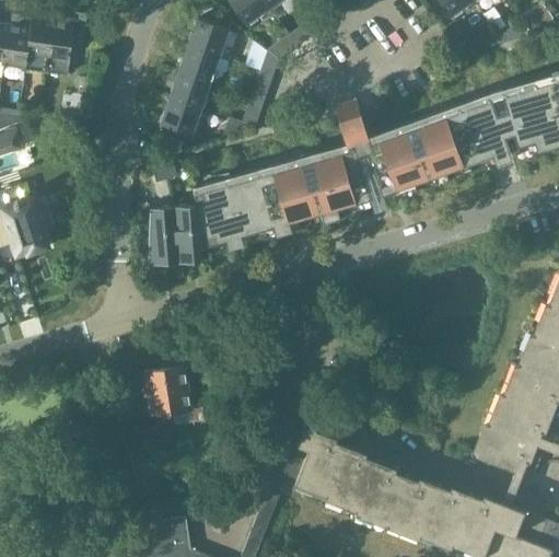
[(269,11),(260,0),(226,0),(246,27),(269,11)]
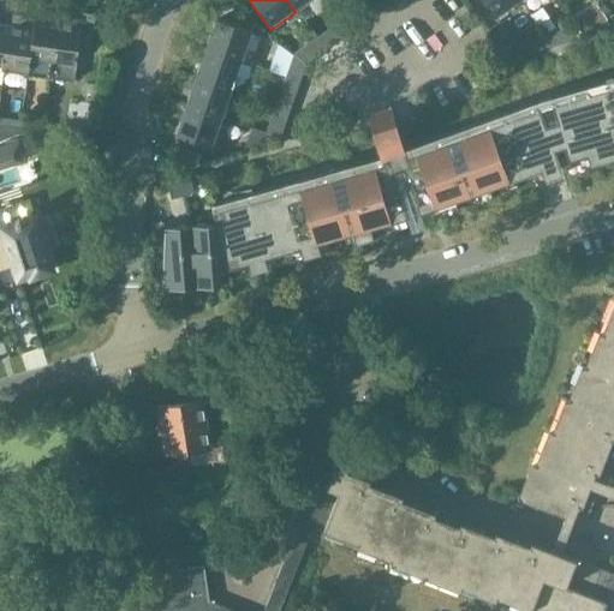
[(286,0),(296,12),(313,0),(286,0)]
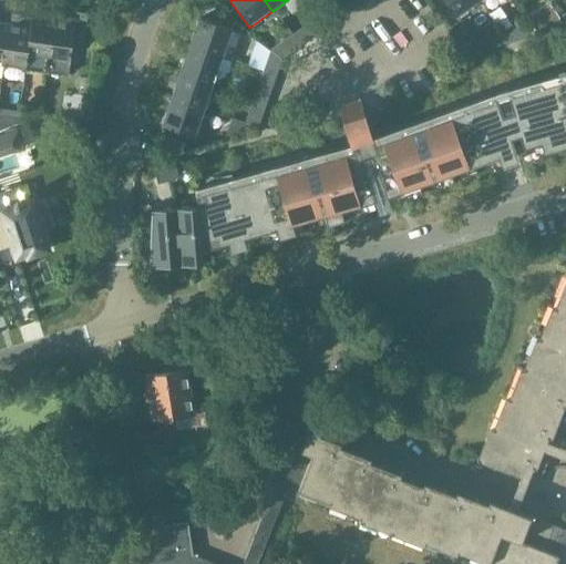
[(442,0),(445,4),(456,20),(479,4),(475,0),(442,0)]
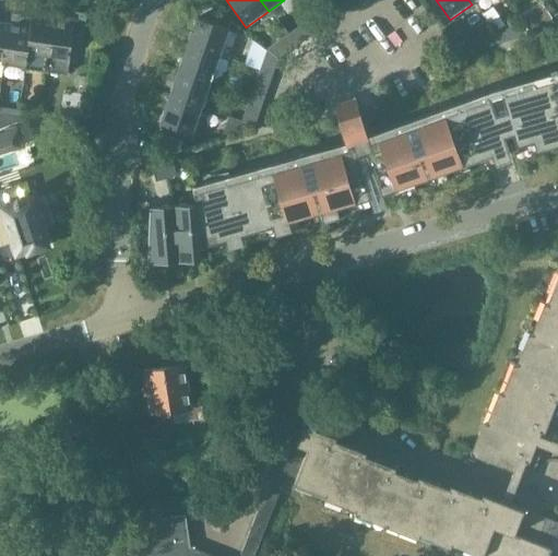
[(334,4),(311,21),(319,33),(343,16),(334,4)]
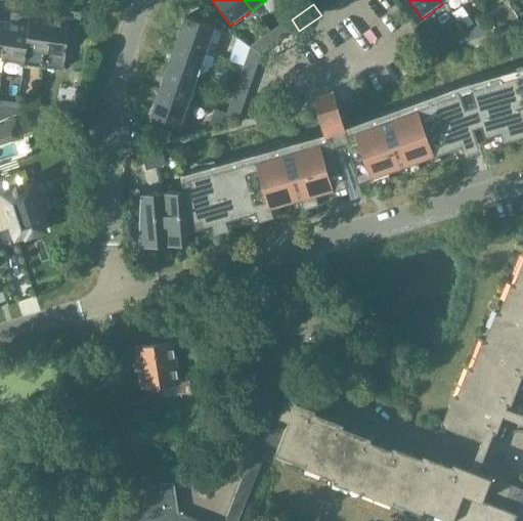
[(451,16),(462,32),(463,32),(467,44),(494,37),(491,24),(473,29),(461,9),(451,16)]
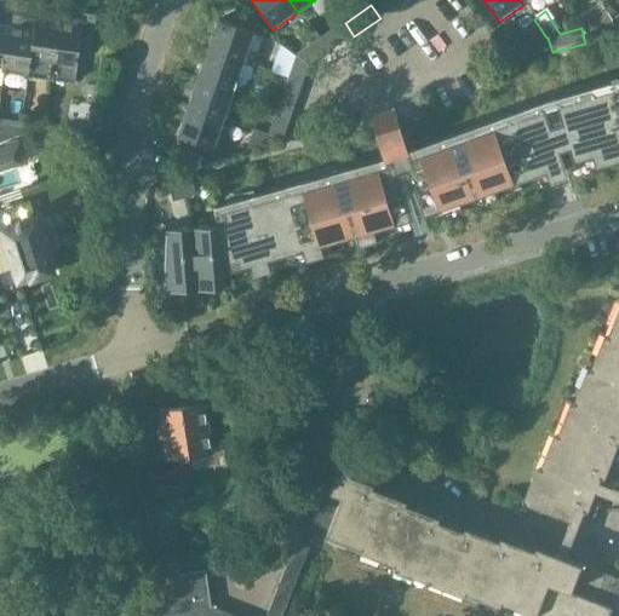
[(82,17),(81,28),(93,29),(96,18),(82,17)]
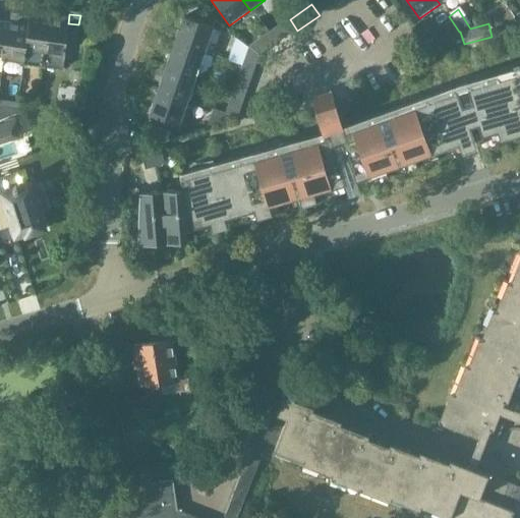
[(8,25),(3,64),(22,67),(30,18),(15,16),(13,26),(8,25)]
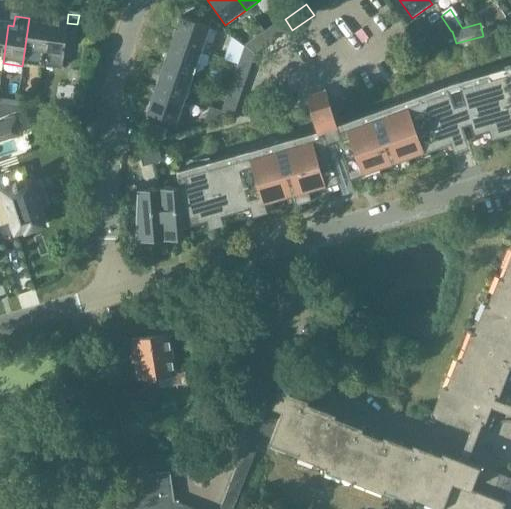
[(504,16),(480,23),(483,36),(508,29),(504,16)]
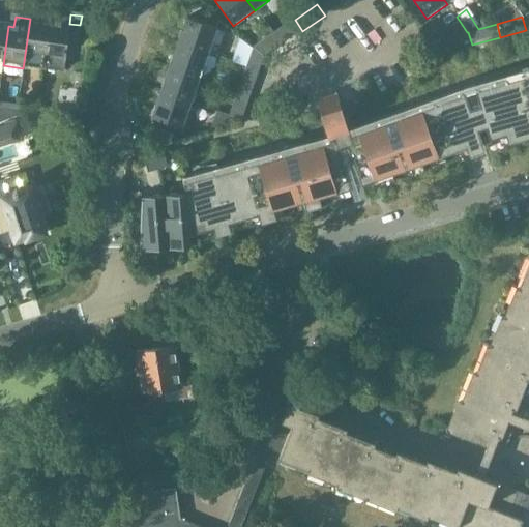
[(30,19),(23,68),(43,71),(45,61),(43,61),(50,22),(35,20),(30,19)]
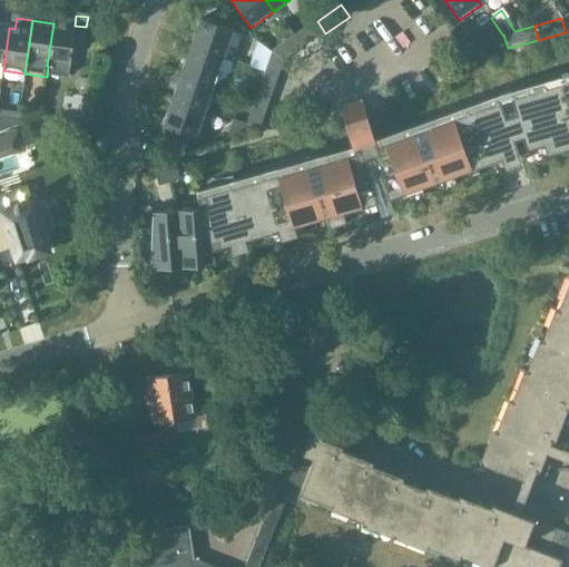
[(317,21),(295,38),(303,50),(325,33),(317,21)]
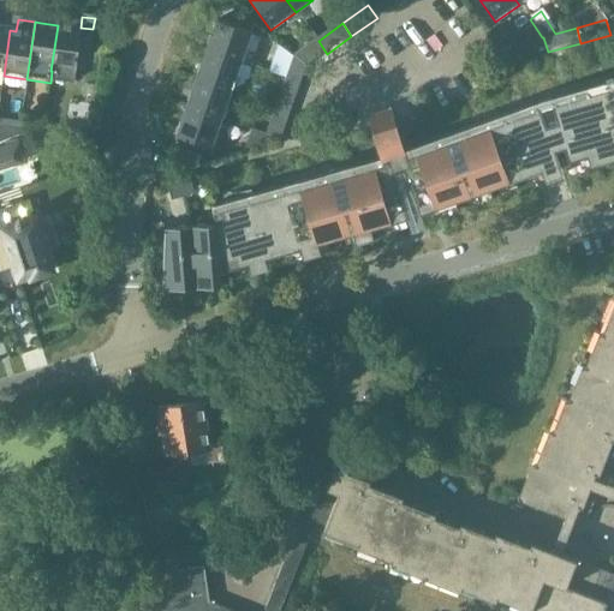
[(216,24),(207,53),(240,65),(251,36),(216,24)]
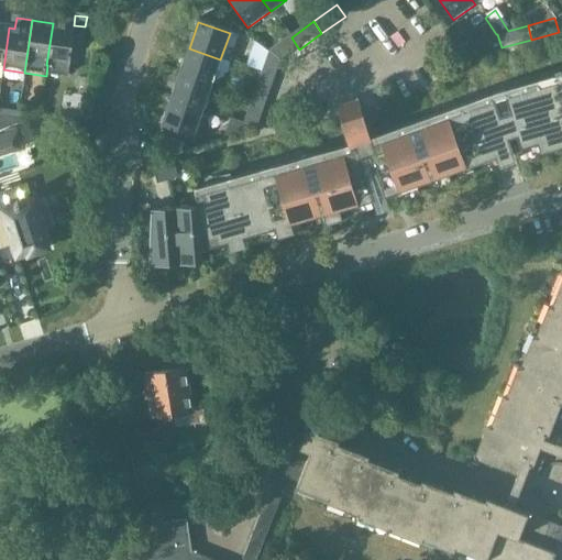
[(47,65),(46,76),(66,79),(68,67),(70,53),(81,55),(85,26),(74,25),(74,26),(53,23),(46,65),(47,65)]
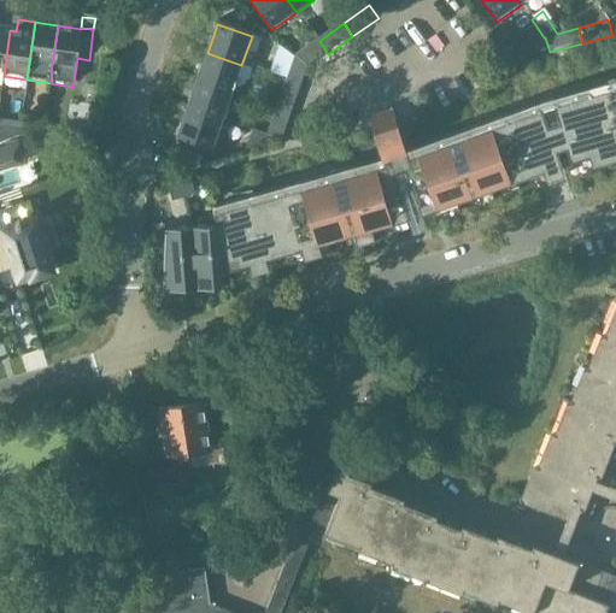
[(0,75),(4,76),(10,30),(5,29),(0,28),(0,75)]
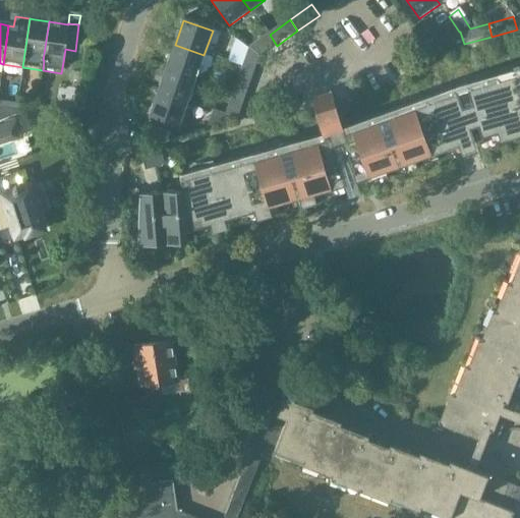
[(460,32),(459,32),(434,39),(437,51),(464,44),(460,32)]
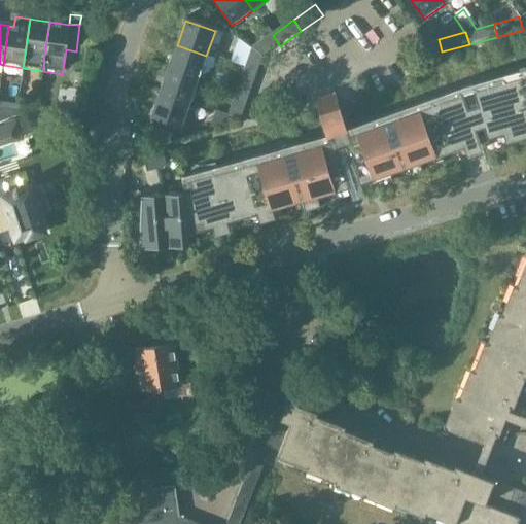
[(273,35),(252,49),(264,58),(280,46),(273,35)]
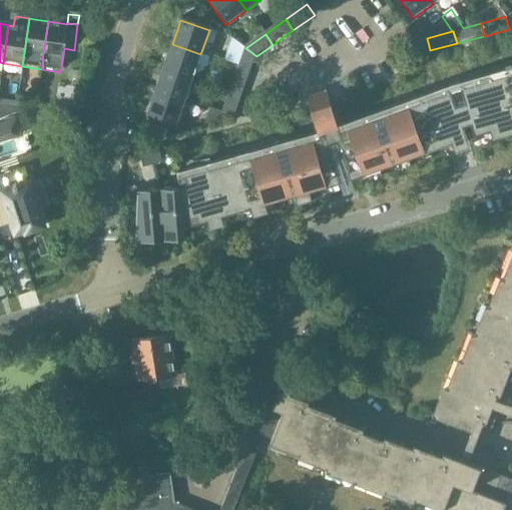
[(172,44),(163,68),(192,78),(200,54),(172,44)]
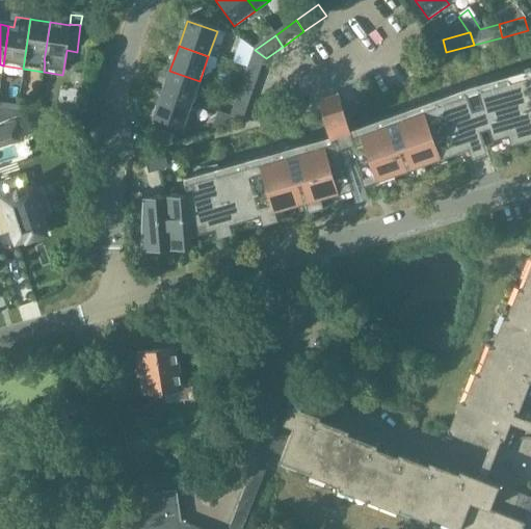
[(254,51),(246,71),(259,76),(265,59),(266,58),(255,50),(254,51)]
